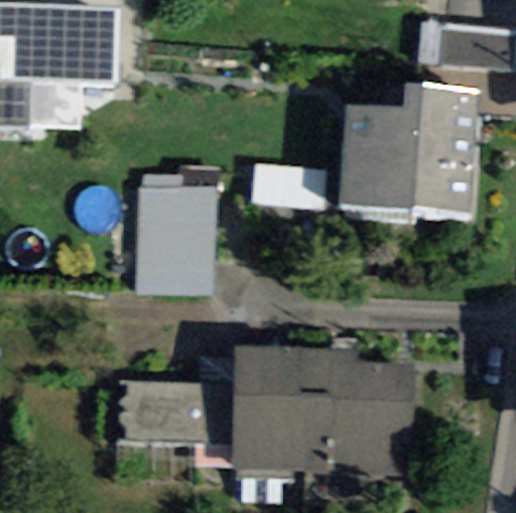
[(116,5),(6,0),(0,0),(0,126),(27,128),(29,79),(113,82),(116,5)]
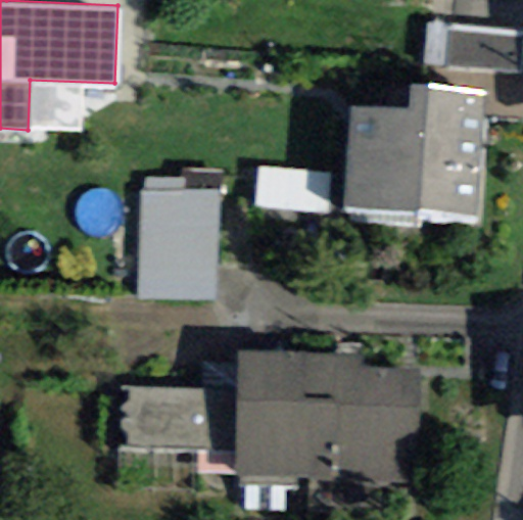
[(446,66),(522,69),(522,28),(448,25),(446,66)]
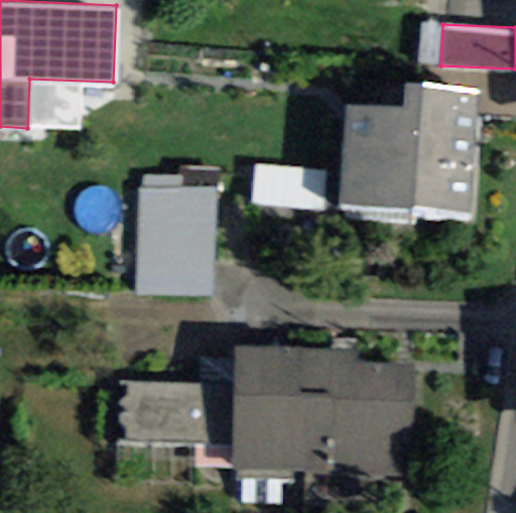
[(472,215),(479,89),(405,85),(404,106),(346,103),(340,207),(472,215)]
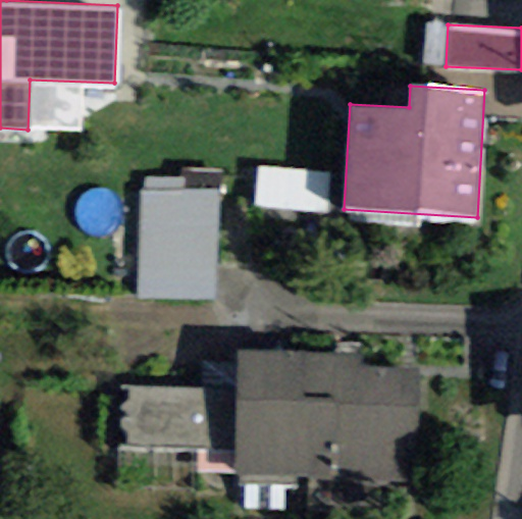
[(332,213),(334,172),(264,170),(262,211),(332,213)]
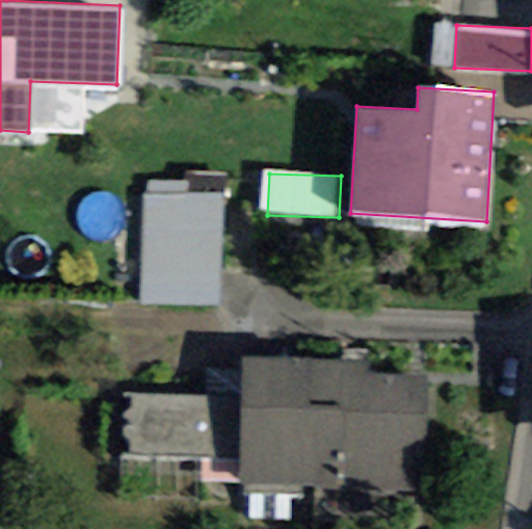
[(218,306),(222,190),(141,188),(137,303),(218,306)]
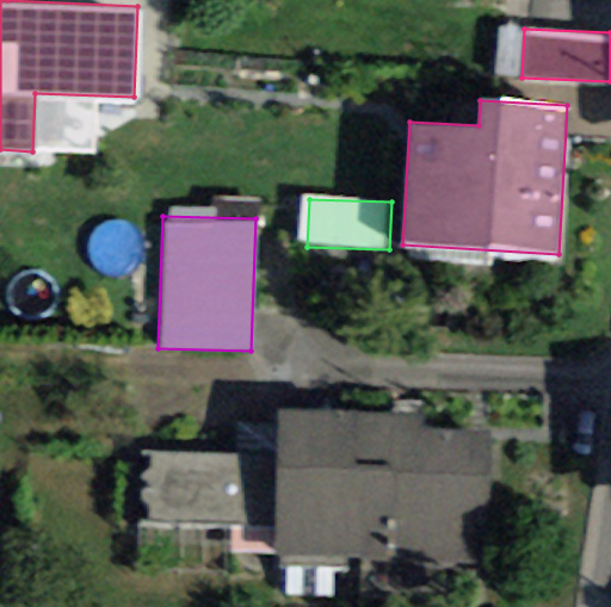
[(275,524),(275,552),(394,556),(394,561),(488,563),(491,428),(421,427),(421,410),(396,410),(278,408),(277,453),(275,524)]
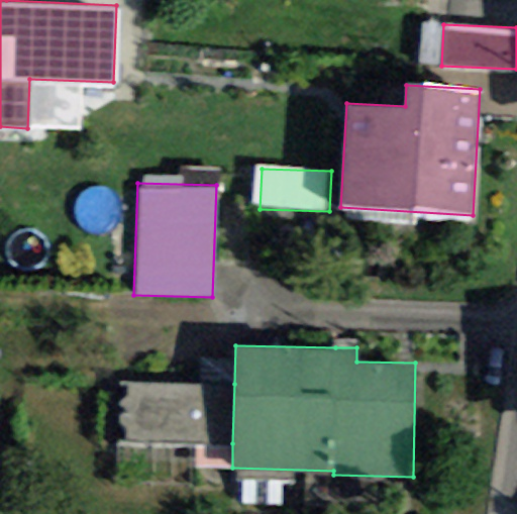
[(232,443),(234,384),(118,381),(117,440),(232,443)]
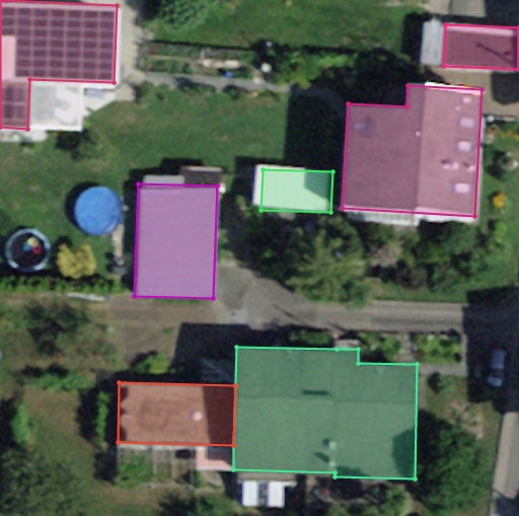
All buildings are outlined.
